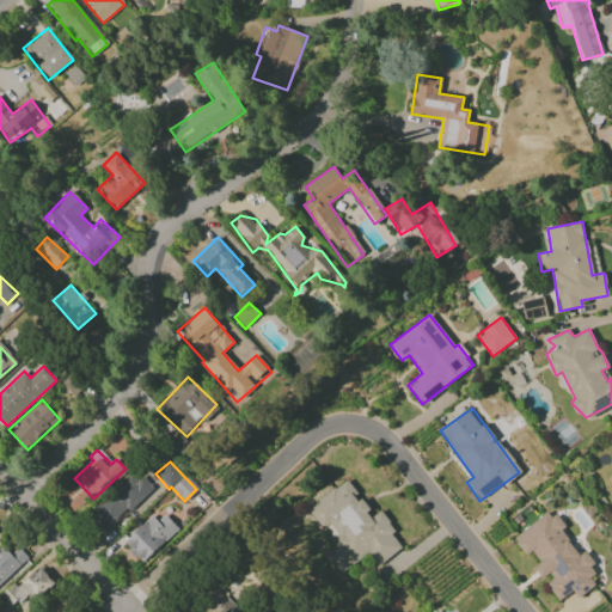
[(151,488),(133,471),(93,510),(111,528),(151,488)]
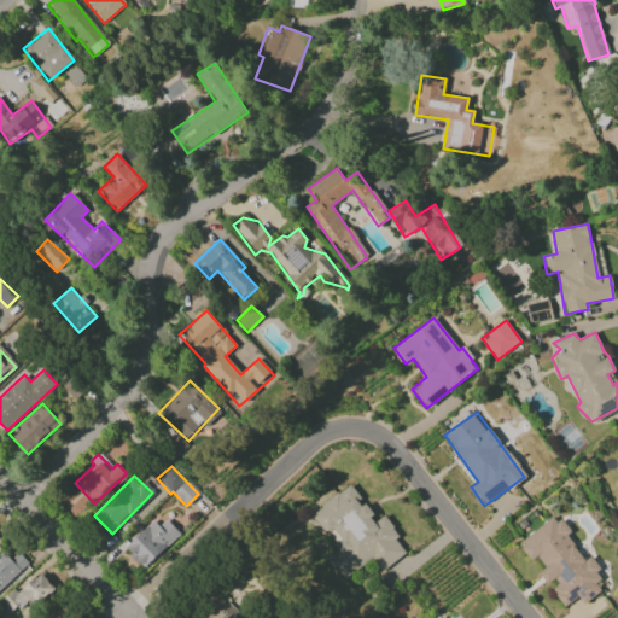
[(310,516),(326,536),(333,530),(342,540),(334,546),(340,554),(331,561),(345,581),(372,559),(382,572),(408,551),(382,517),(377,522),(359,499),(361,497),(349,484),(310,516)]
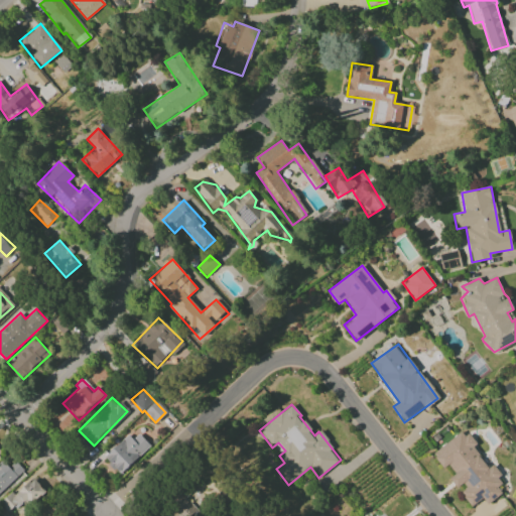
[(431,454),(442,469),(448,465),(455,474),(448,478),(458,491),(459,490),(471,507),(483,498),(487,504),(502,494),(497,487),(504,482),(491,464),(488,467),(474,446),(475,445),(464,430),(431,454)]
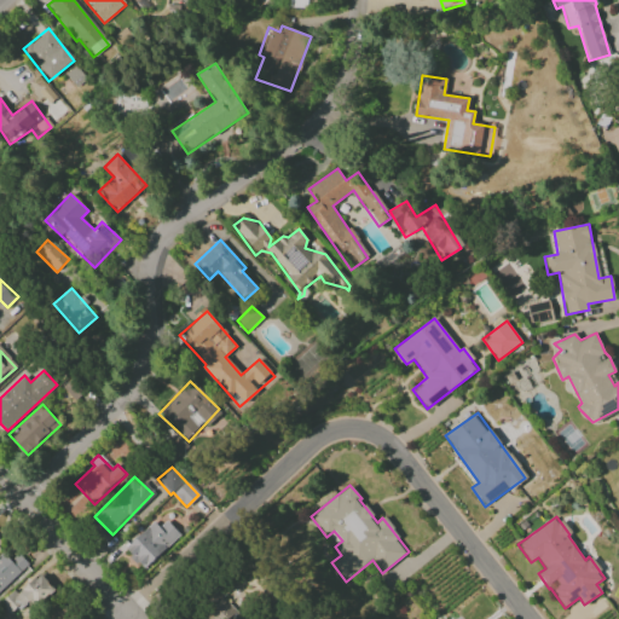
[(144,570),(180,536),(167,520),(158,527),(154,521),(125,548),(144,570)]
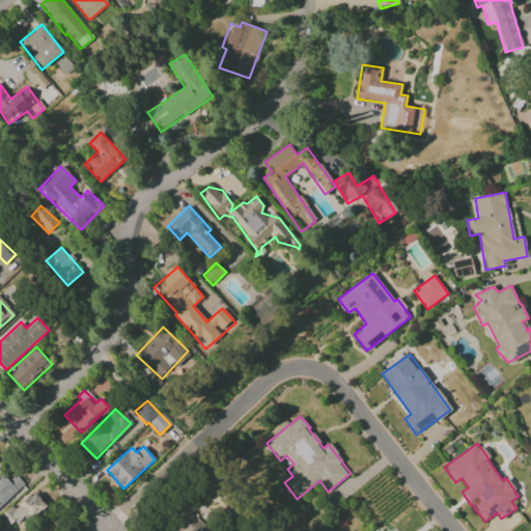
[(8,481),(2,474),(0,474),(0,507),(25,484),(15,474),(8,481)]
